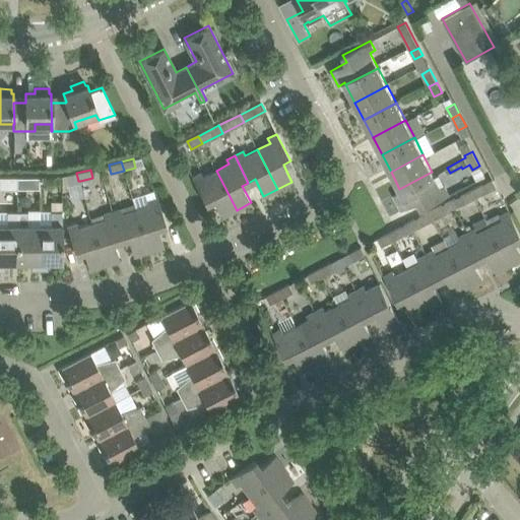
[(222,217),(237,210),(216,171),(203,177),(201,173),(192,177),(206,204),(213,200),(222,217)]
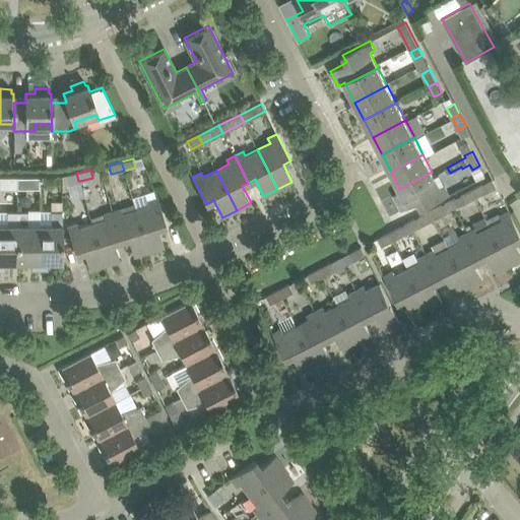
[(440,188),(432,172),(399,189),(400,191),(394,194),(401,209),(418,201),(423,208),(449,195),(445,186),(440,188)]
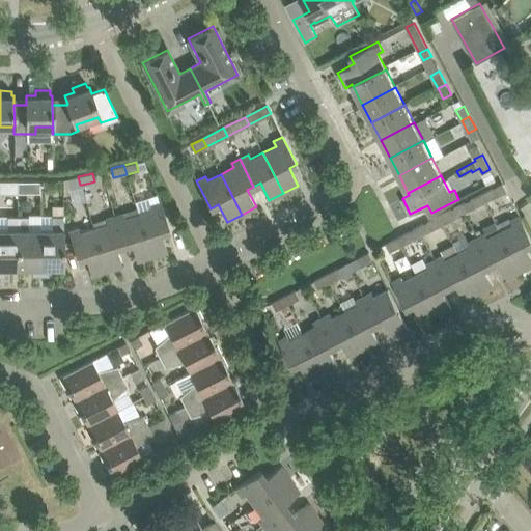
[(71,202),(85,198),(82,185),(80,185),(78,176),(62,180),(63,195),(67,194),(71,202)]
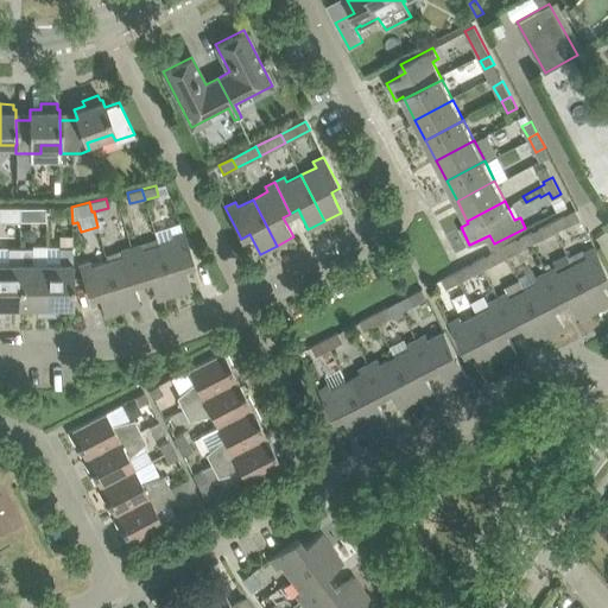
[(0,221),(20,221),(20,207),(0,206),(0,221)]
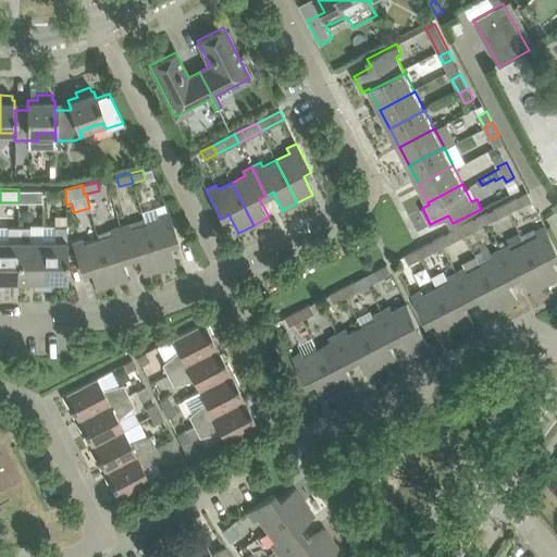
[(41,190),(26,190),(26,201),(41,201),(41,190)]
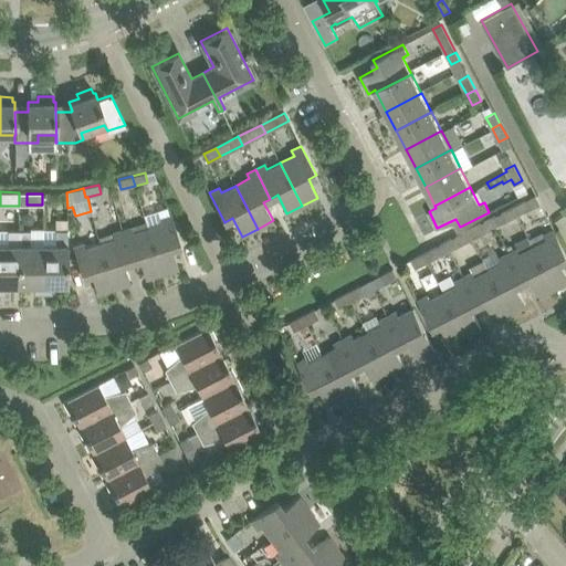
[(536,196),(513,207),(519,216),(541,203),(536,196)]
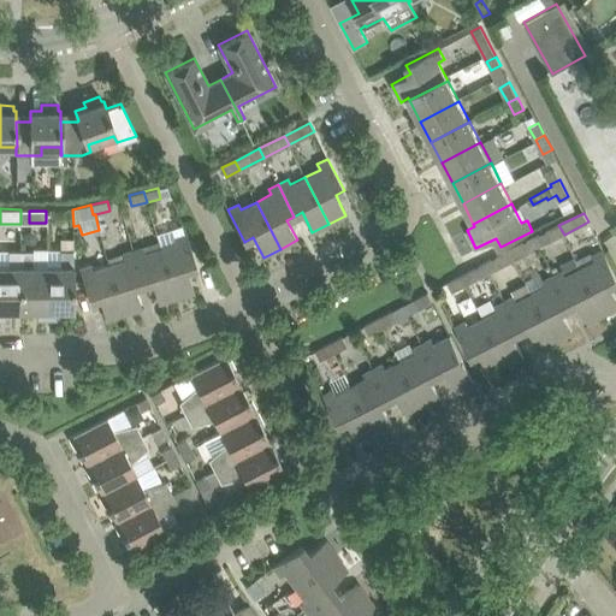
[(534,237),(539,247),(564,235),(558,225),(534,237)]
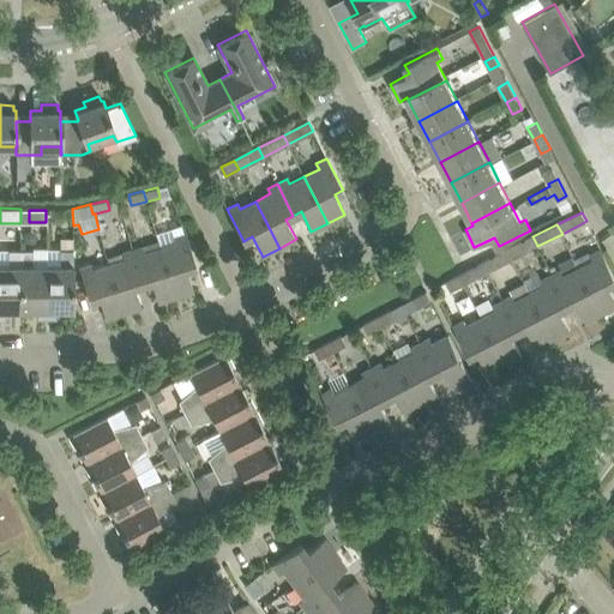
[(157,236),(158,241),(175,296),(193,292),(187,270),(197,268),(186,233),(174,236),(173,230),(157,236)]
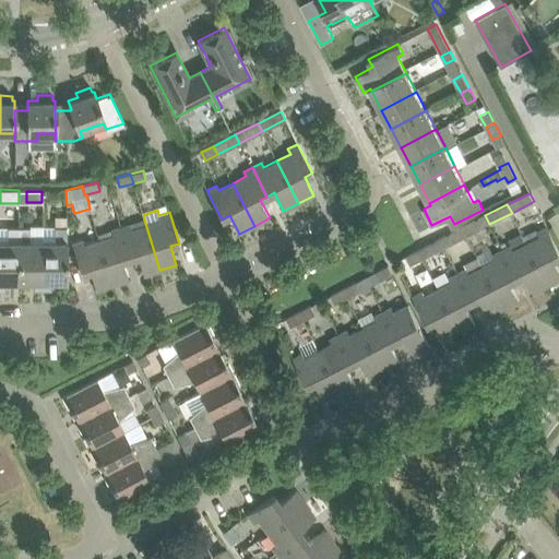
[(463,227),(467,236),(489,224),(485,215),(463,227)]
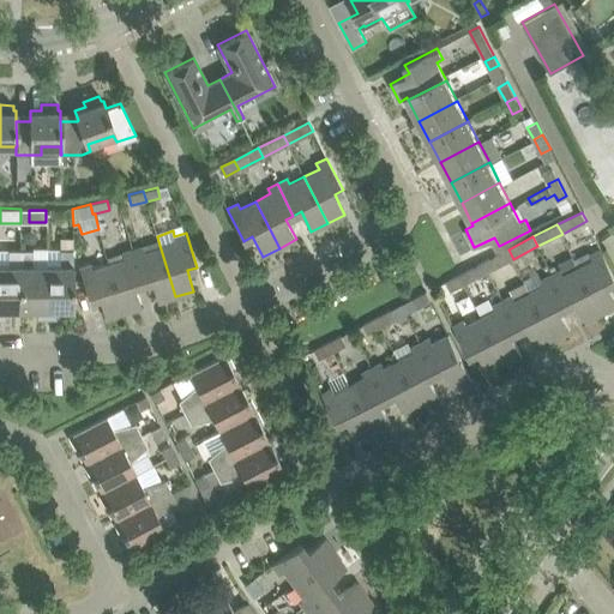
[(34,238),(20,238),(20,250),(20,309),(37,309),(37,319),(47,318),(47,265),(47,250),(34,250),(34,238)]
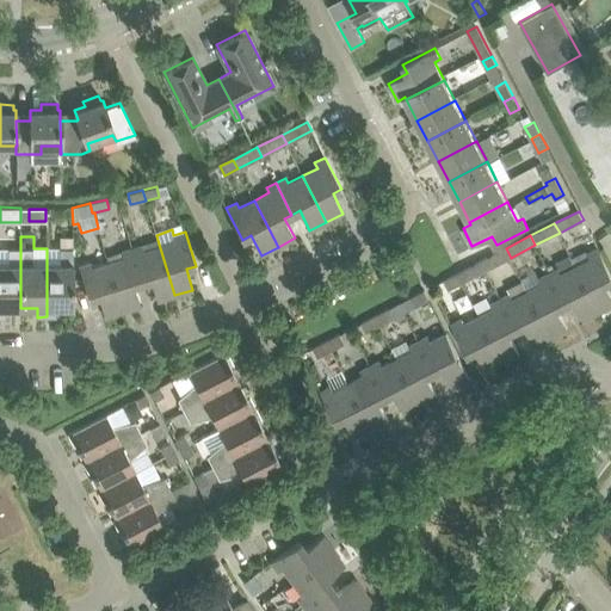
[(60,248),(47,248),(47,264),(47,316),(56,316),(56,307),(73,307),(73,248),(73,236),(60,236),(60,248)]
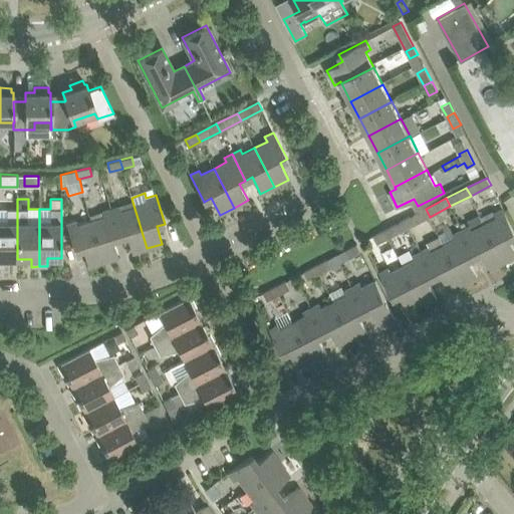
[(147,248),(133,202),(110,209),(119,238),(126,235),(133,253),(147,248)]
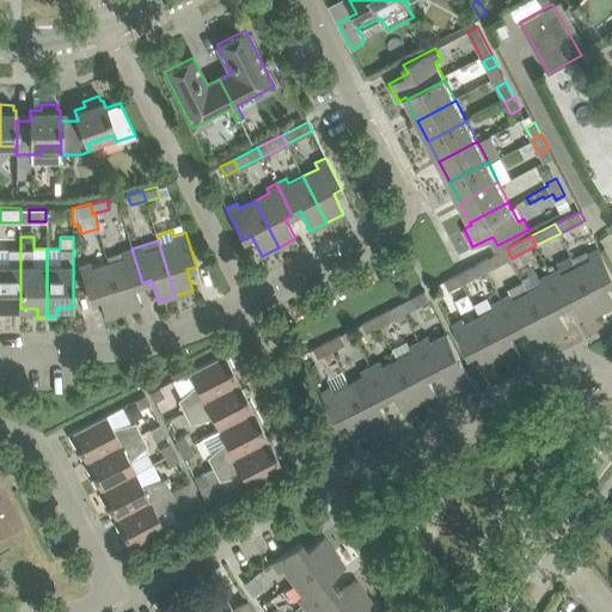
[(611,281),(611,270),(600,248),(589,254),(587,250),(573,257),(575,261),(601,312),(611,306),(611,293),(607,285),(611,281)]
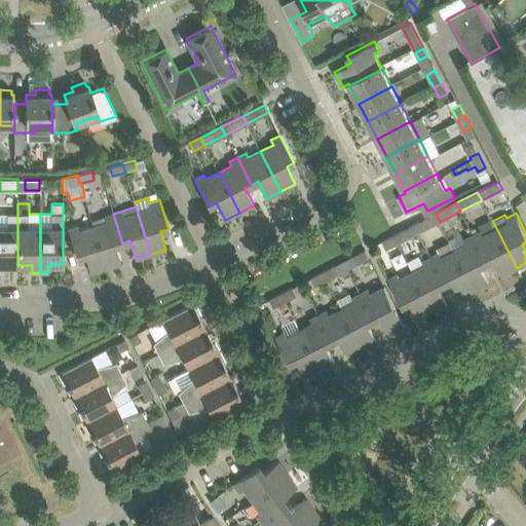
[(17,214),(7,214),(0,214),(0,272),(4,273),(4,265),(17,265),(17,214)]
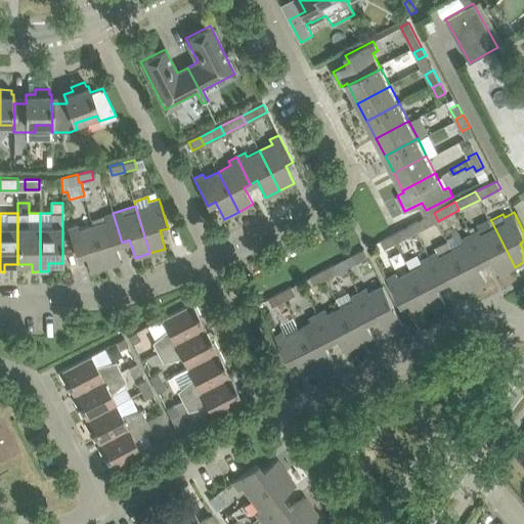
[(104,216),(105,220),(92,224),(105,267),(121,262),(115,245),(122,243),(113,213),(104,216)]
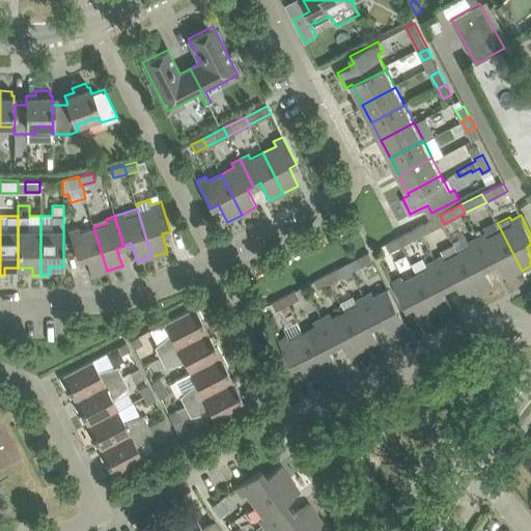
[(423,234),(432,230),(444,224),(440,216),(419,226),(423,234)]
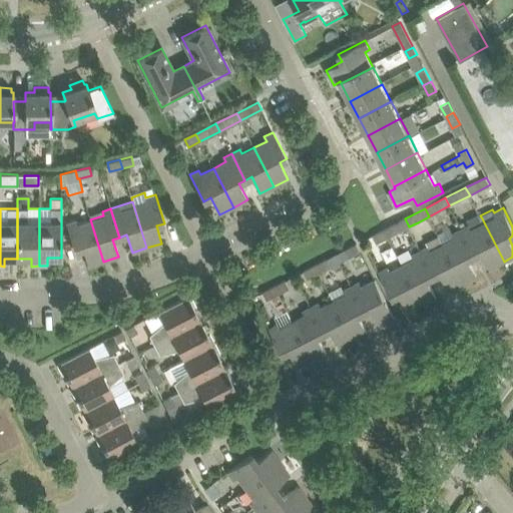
[(504,262),(482,218),(480,215),(479,212),(466,219),(469,225),(461,229),(475,255),(481,252),(490,269),(504,262)]
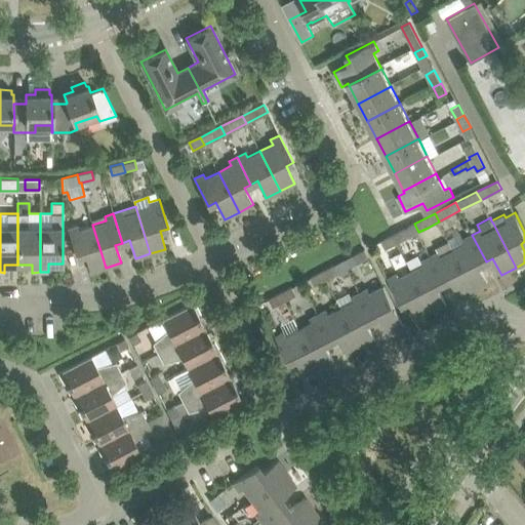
[(397,242),(404,239),(418,232),(414,224),(393,235),(397,242)]
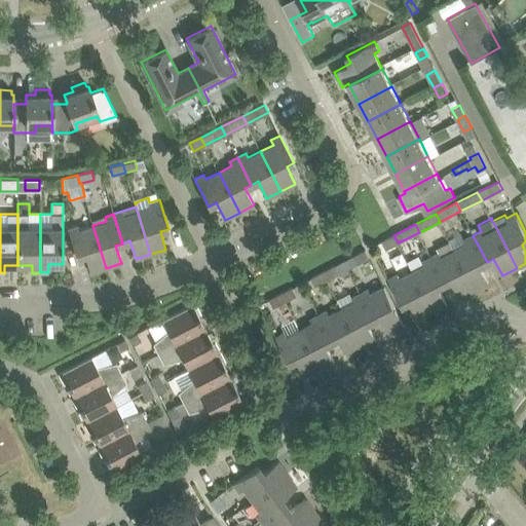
[(85,255),(90,273),(106,268),(92,225),(79,230),(77,225),(68,228),(77,257),(85,255)]
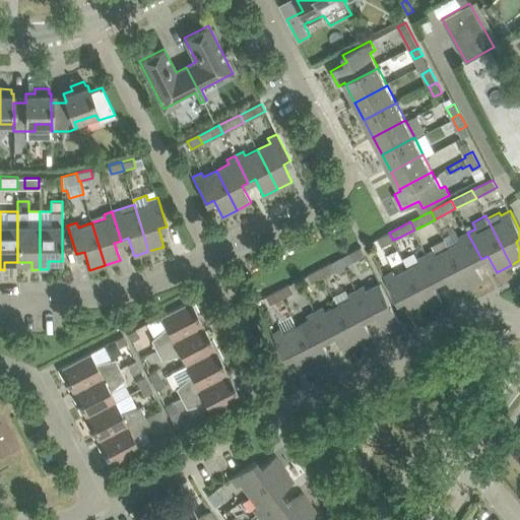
[(382,246),(393,240),(389,233),(378,238),(382,246)]
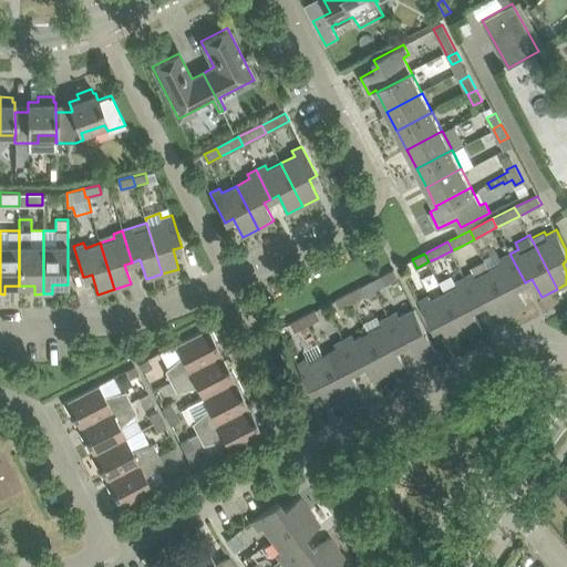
[(504,263),(490,270),(512,312),(527,305),(518,287),(525,282),(509,254),(501,258),(504,263)]
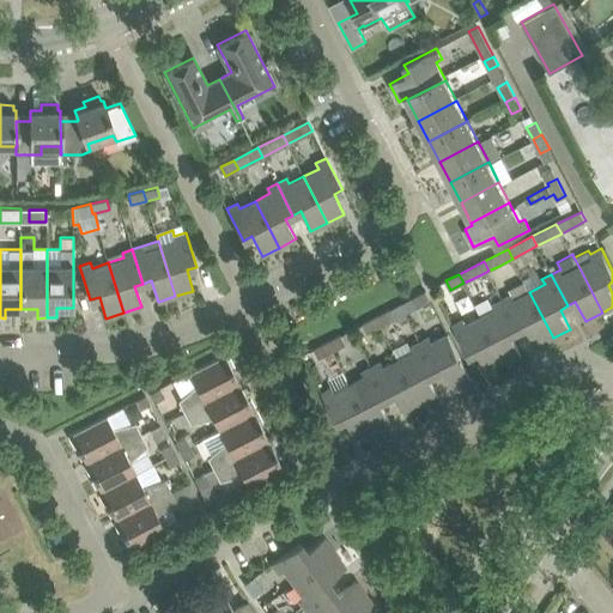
[(523,280),(508,289),(511,295),(503,299),(519,331),(527,327),(536,346),(553,338),(529,292),(523,280)]
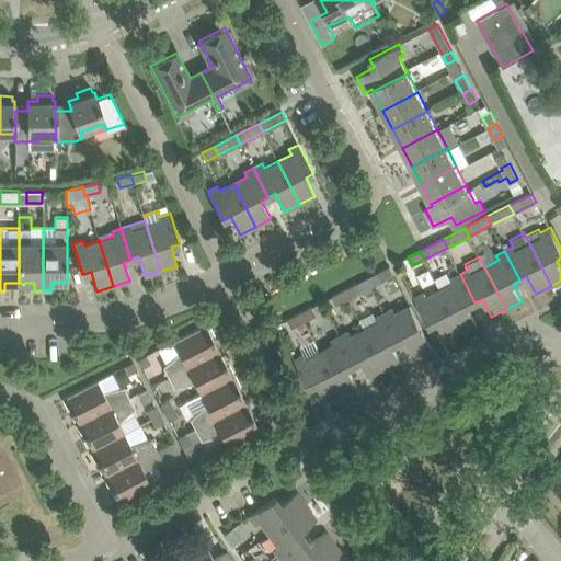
[(377,273),(381,282),(395,275),(390,266),(377,273)]
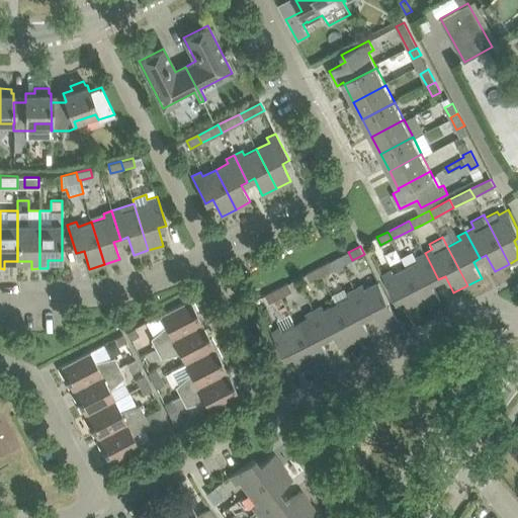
[(441,299),(432,283),(438,279),(425,253),(417,257),(419,261),(407,267),(427,307),(441,299)]
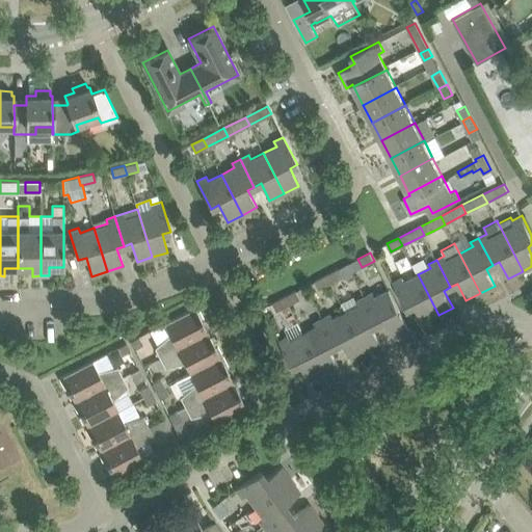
[(339,268),(327,274),(331,283),(343,276),(339,268)]
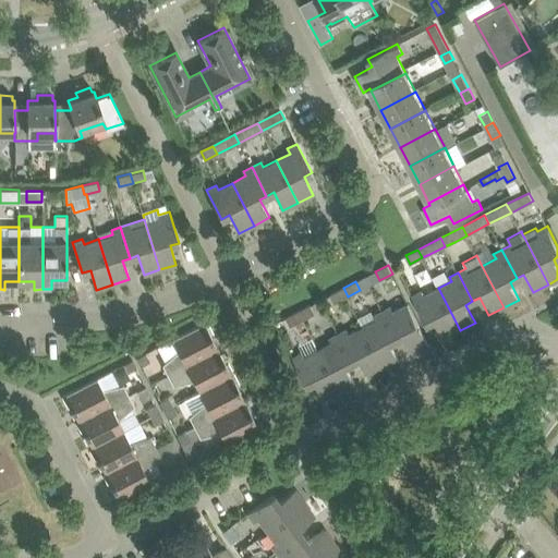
[(343,288),(330,294),(335,303),(348,296),(343,288)]
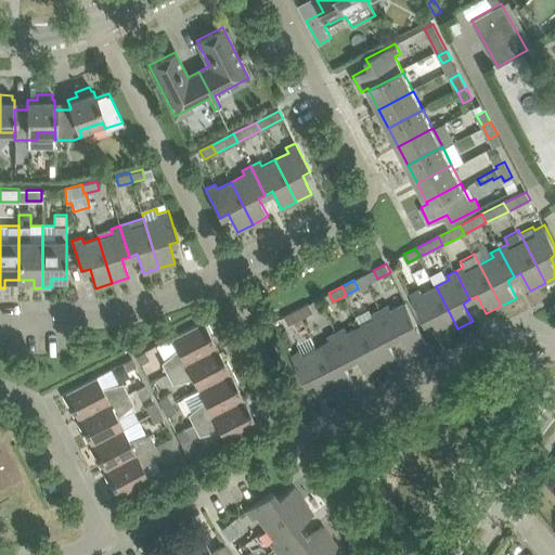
[(442,336),(457,328),(436,286),(423,294),(420,288),(410,294),(415,304),(425,323),(433,319),(442,336)]
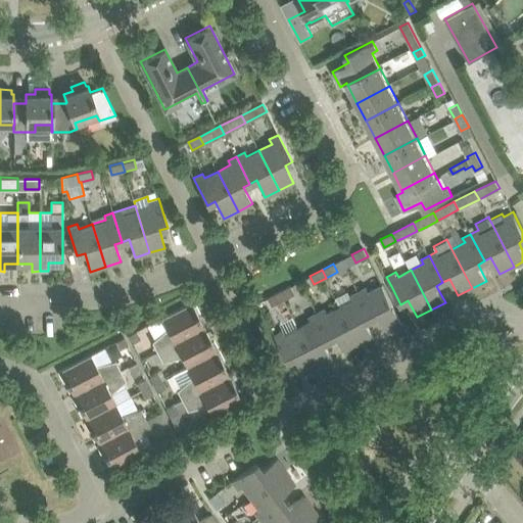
[(291,285),(280,291),(284,299),(295,293),(291,285)]
